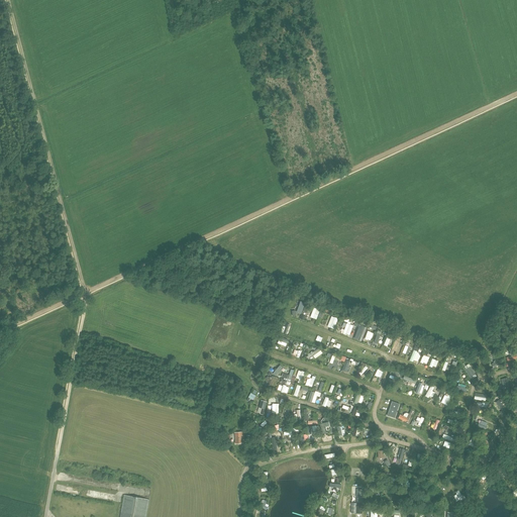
[(297,315),(304,316),(305,305),(299,304),(297,315)]
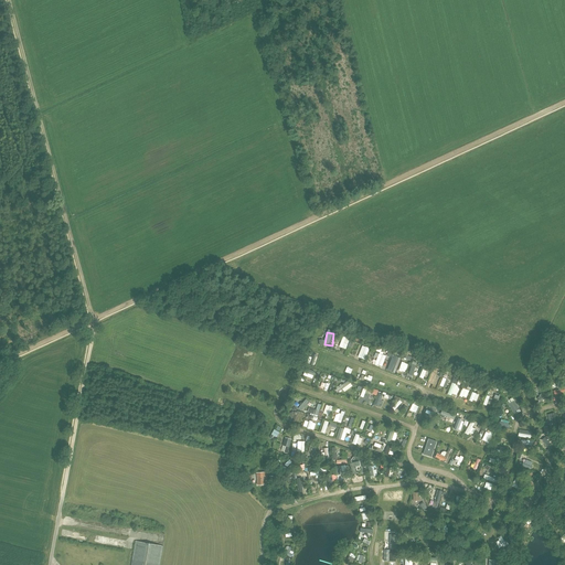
[(348,350),(352,339),(345,337),(341,348),(348,350)]
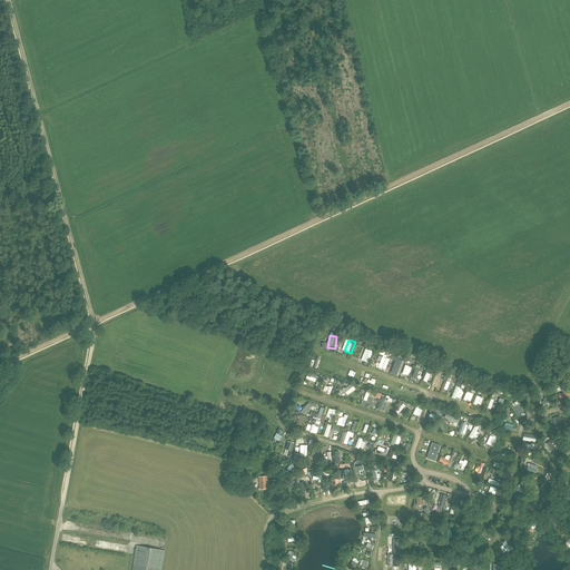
[(364,361),(372,363),(375,351),(367,349),(364,361)]
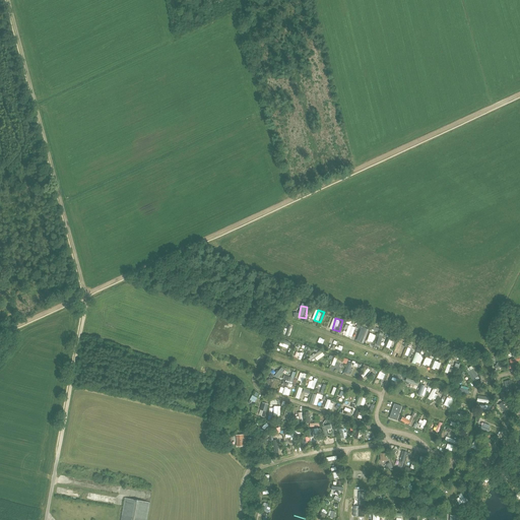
[(347,336),(354,338),(358,327),(350,325),(347,336)]
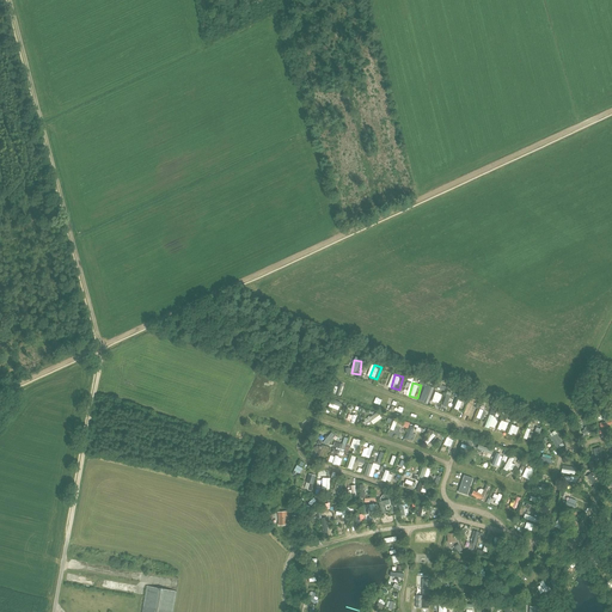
[(432,399),(436,390),(429,387),(426,397),(432,399)]
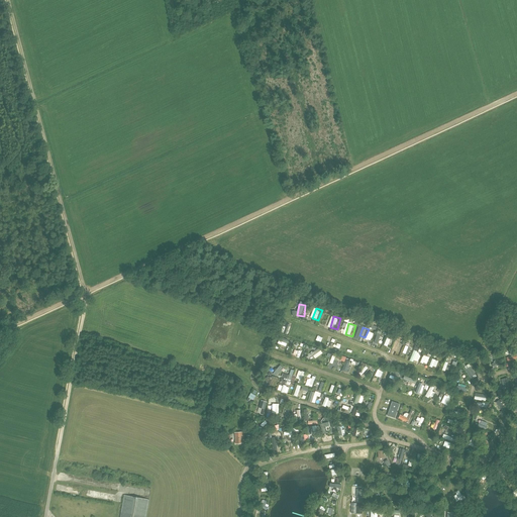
[(302,347),(295,349),(298,356),(304,353),(302,347)]
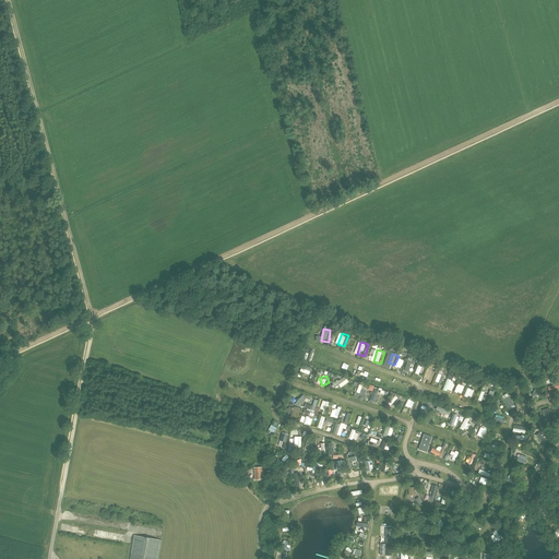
[(453,393),(458,382),(449,379),(445,390),(453,393)]
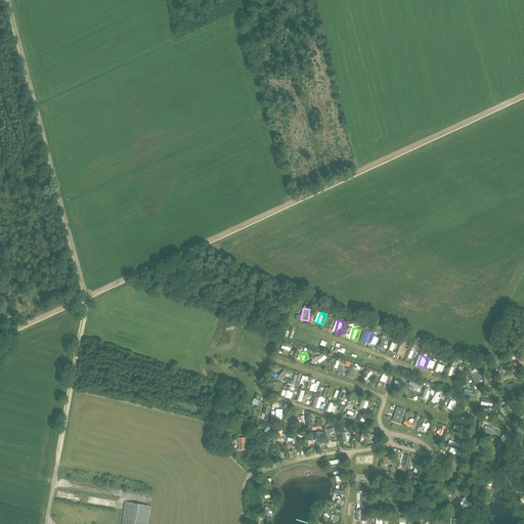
[(440,374),(441,372),(444,373),(446,366),(440,364),(437,373),(440,374)]
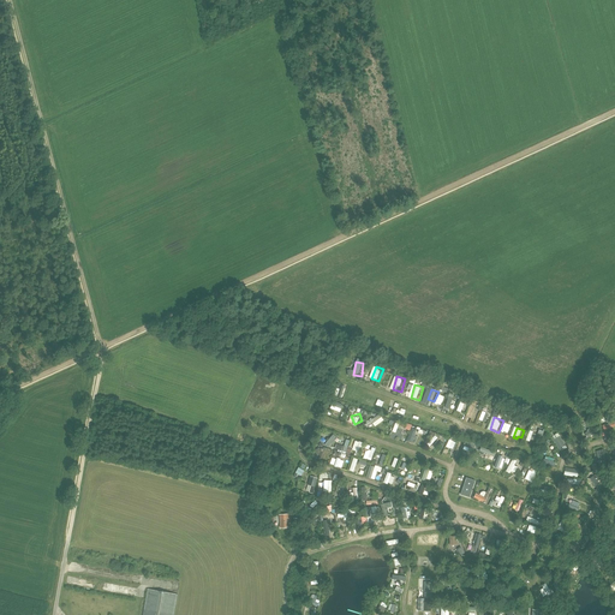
[(429,445),(433,448),(441,439),(437,435),(429,445)]
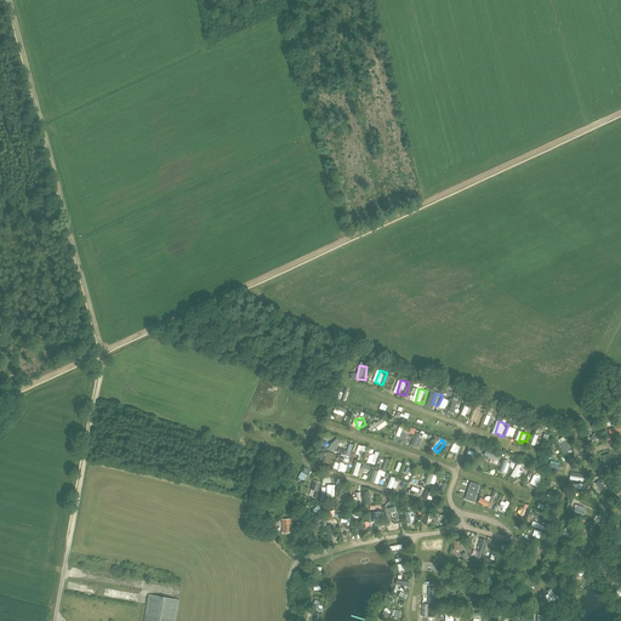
[(362,456),(360,460),(364,461),(369,448),(362,445),(358,455),(362,456)]
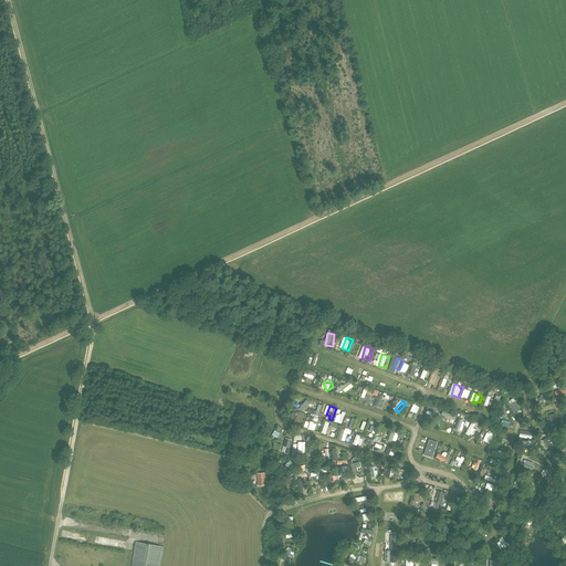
[(359,427),(363,428),(359,433),(364,436),(369,423),(363,420),(359,427)]
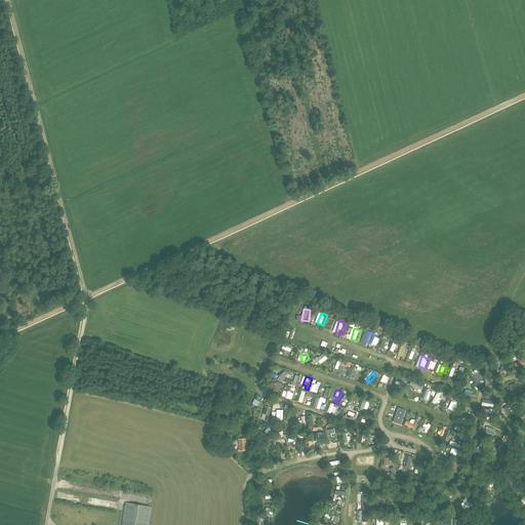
[(307,396),(310,397),(311,394),(304,391),(300,402),(305,403),(307,396)]
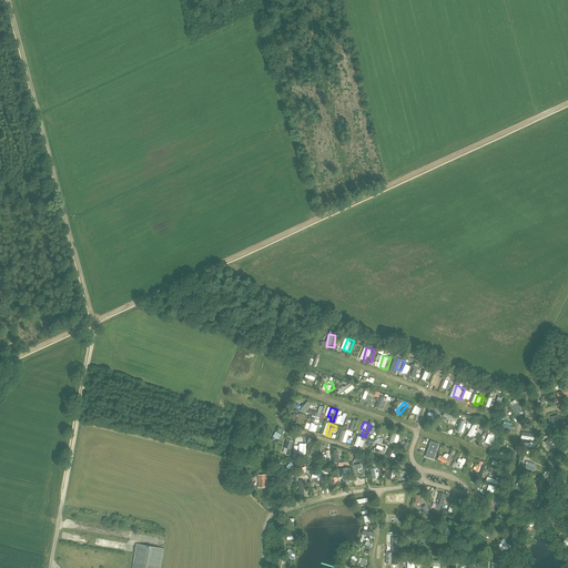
[(475,438),(480,432),(475,428),(470,435),(475,438)]
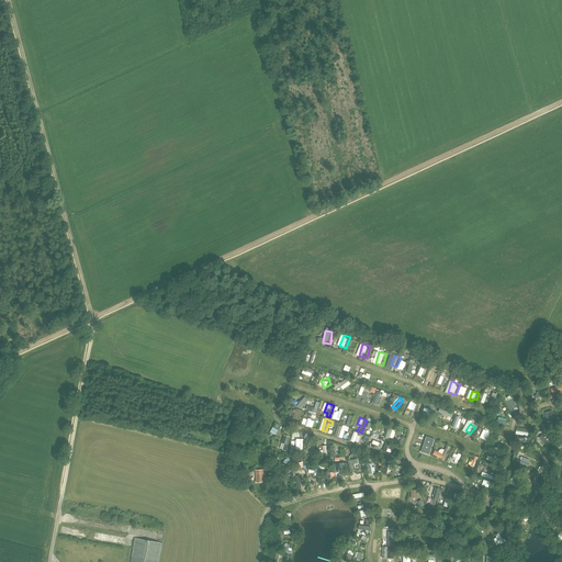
[(338,436),(344,438),(346,431),(350,433),(351,428),(341,425),(338,436)]
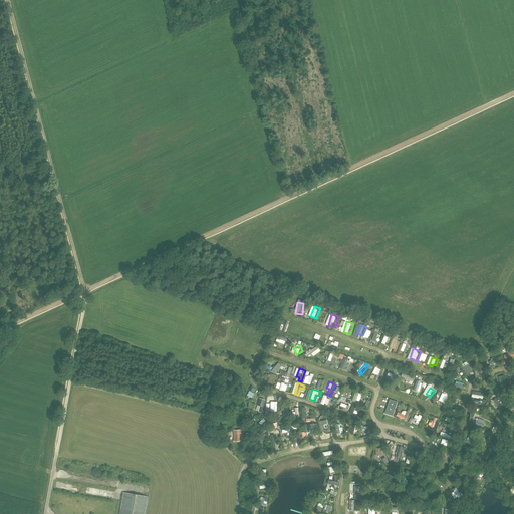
[(393,416),(398,402),(391,399),(386,413),(393,416)]
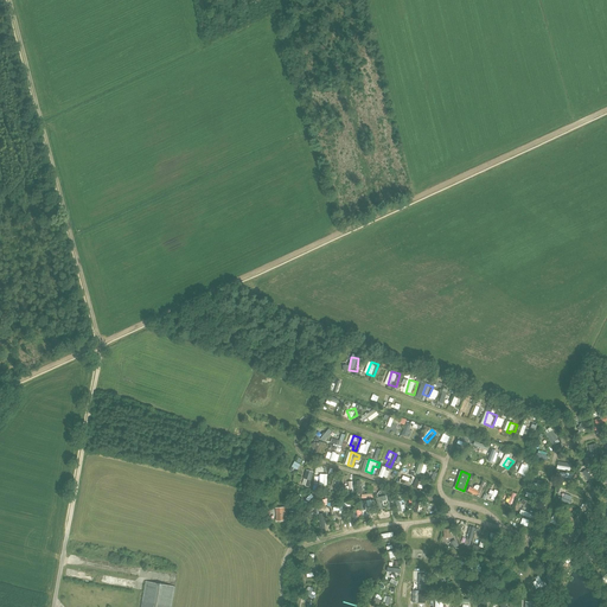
[(516,493),(513,498),(511,497),(509,503),(516,505),(519,494),(516,493)]
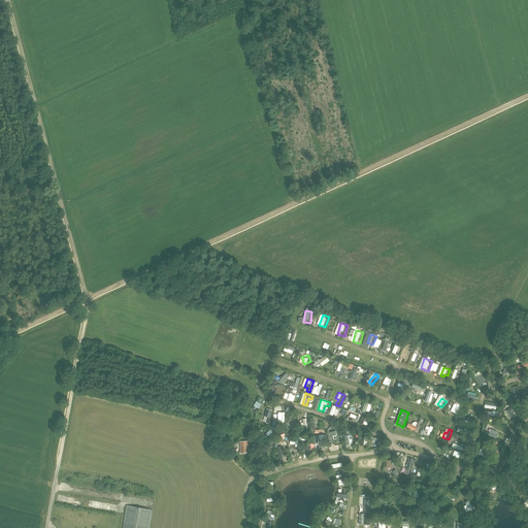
[(150,527),(153,510),(127,505),(122,527),(150,527)]
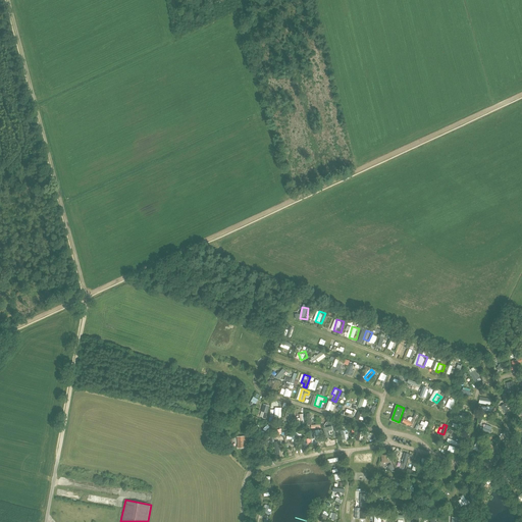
[(326,518),(328,516),(329,513),(324,510),(321,515),(321,516),(326,518)]
